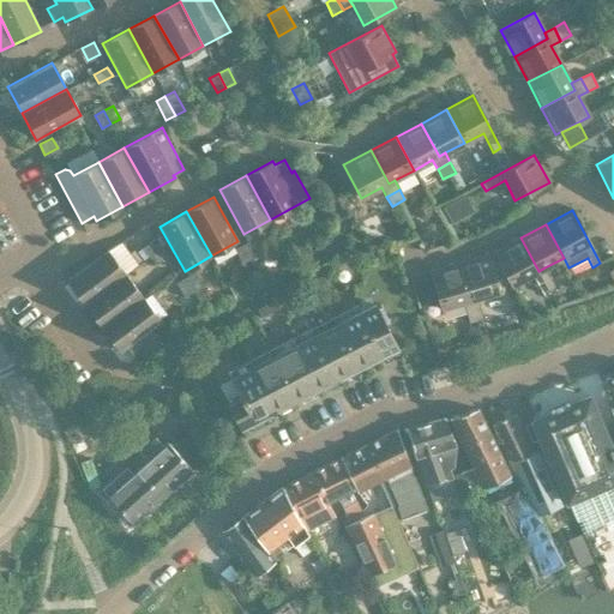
[(539,271),(521,238),(494,252),(512,286),(531,275),(537,284),(549,277),(545,268),(539,271)]
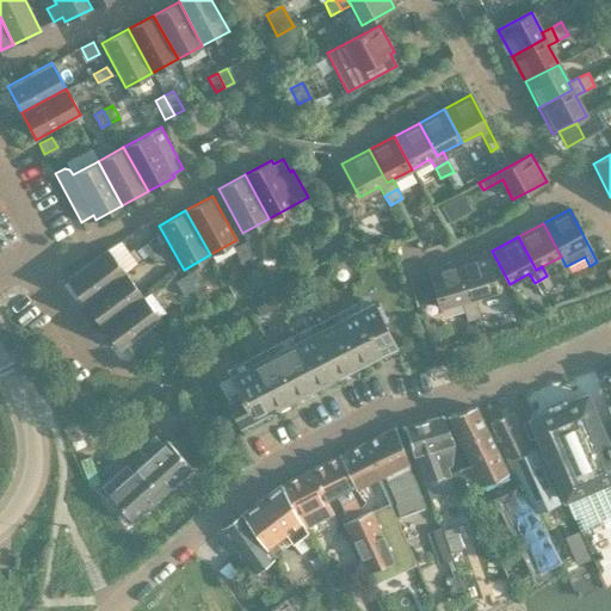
[(141,247),(147,257),(161,246),(154,238),(141,247)]
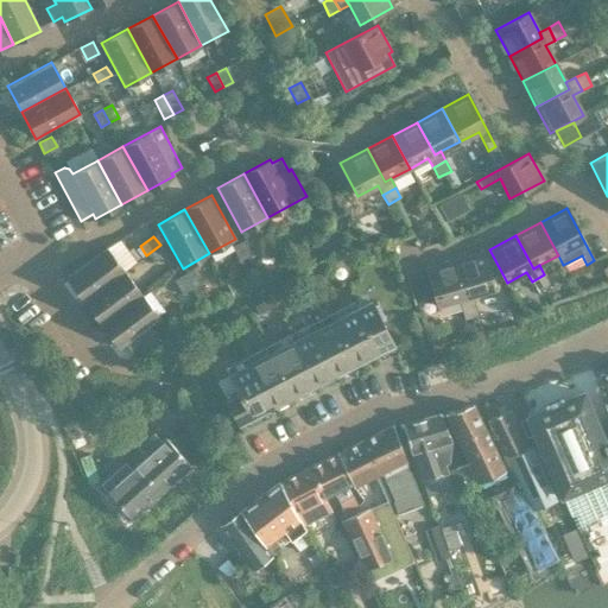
[(251,236),(242,241),(249,255),(258,249),(251,236)]
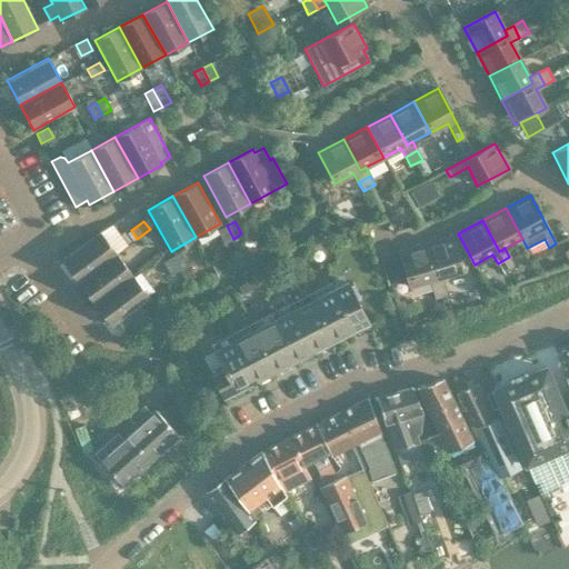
[(233,239),(227,226),(218,230),(225,243),(233,239)]
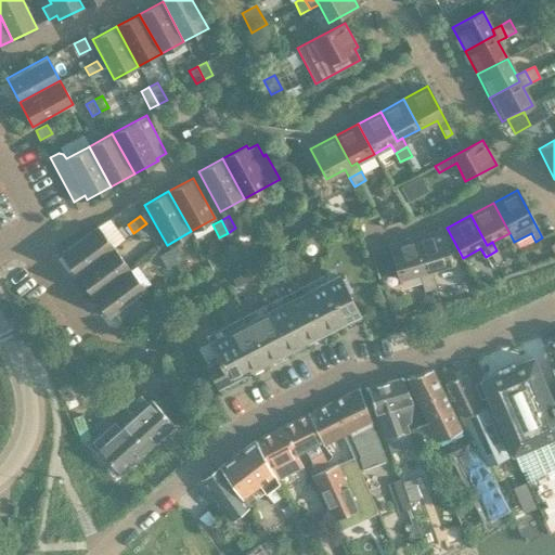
[(146,223),(133,233),(139,240),(152,230),(146,223)]
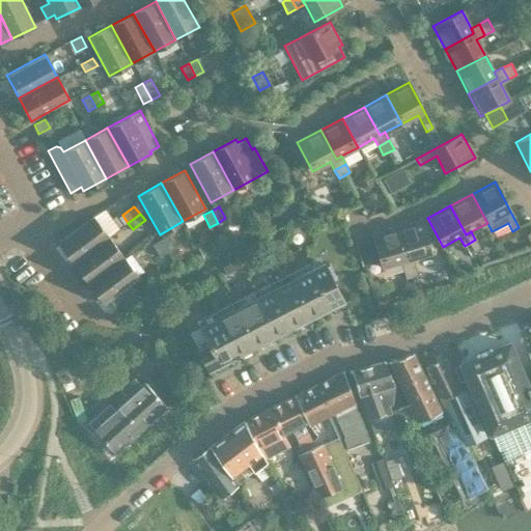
[(74,263),(109,238),(92,216),(58,243),(74,263)]
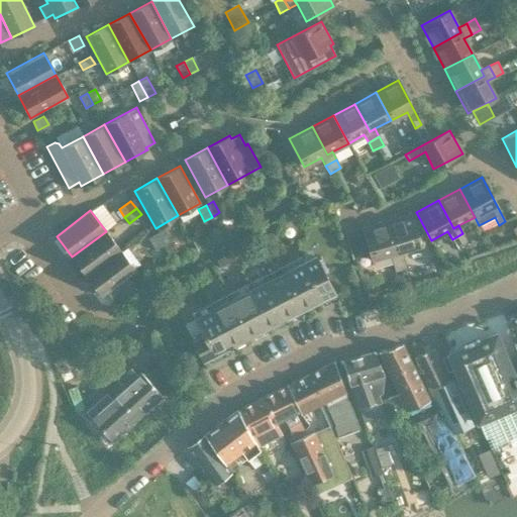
[(395,252),(401,251),(419,245),(411,215),(387,222),(395,252)]
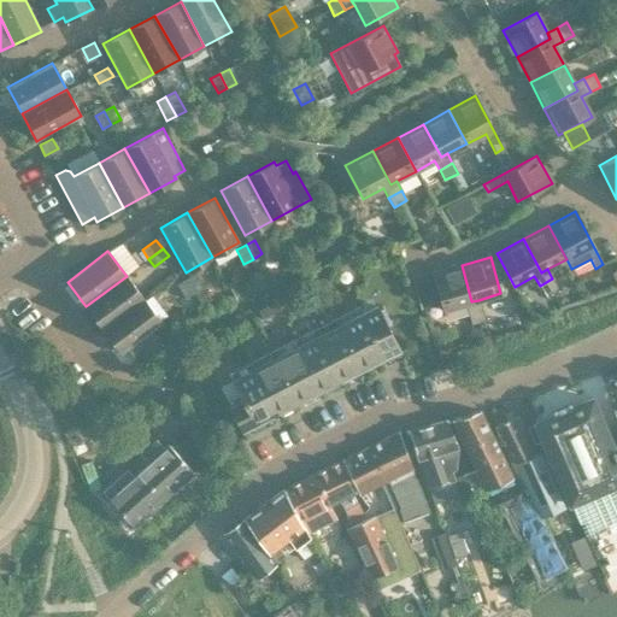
[(465,304),(468,315),(482,310),(479,300),(471,301),(462,265),(433,274),(444,310),(465,304)]
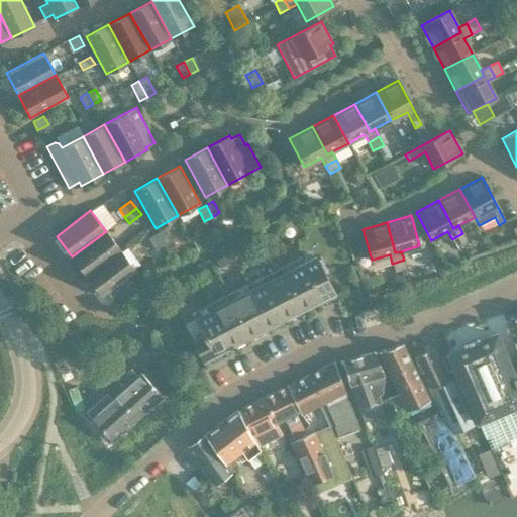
[(156,233),(163,244),(170,240),(164,229),(156,233)]
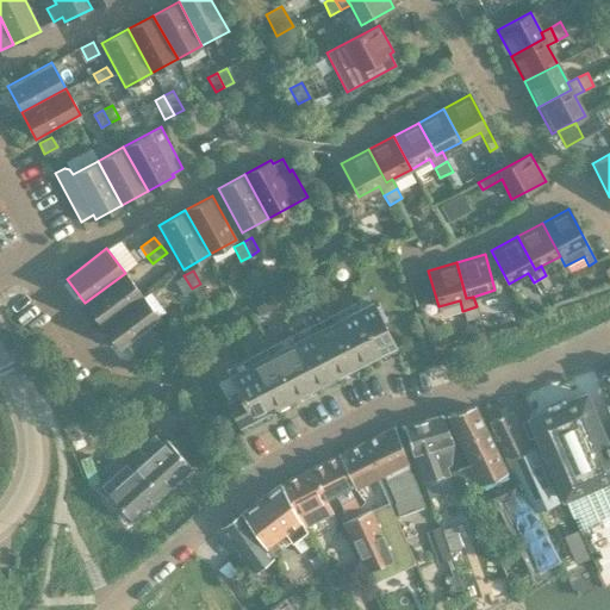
[(85,303),(101,325),(142,296),(125,273),(85,303)]
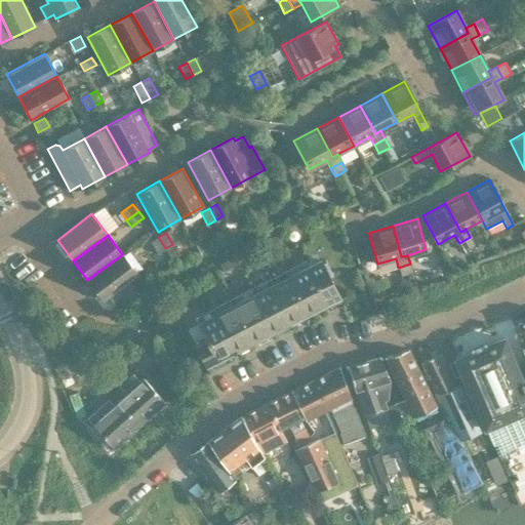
[(165,248),(158,237),(151,241),(157,253),(165,248)]
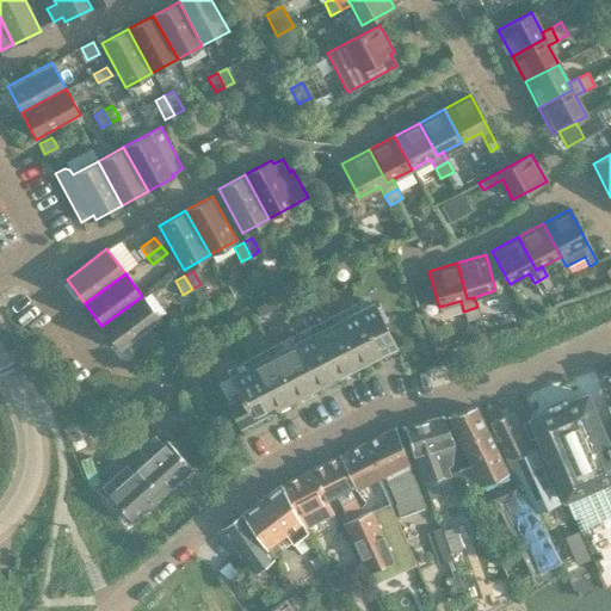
[(553,287),(547,276),(535,283),(539,292),(553,287)]
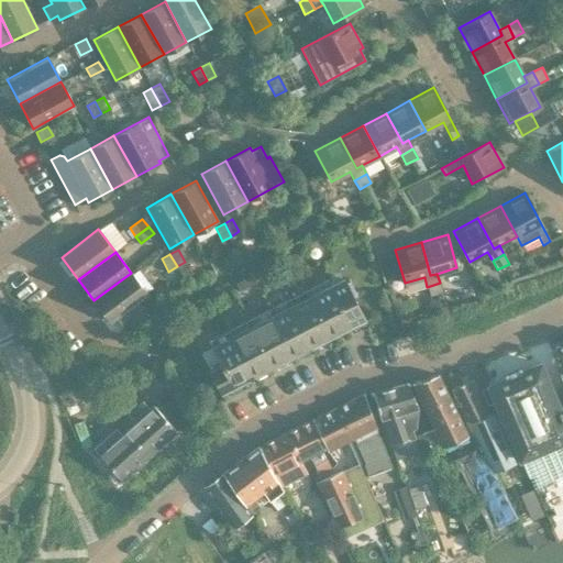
[(207,261),(213,271),(221,266),(214,256),(207,261)]
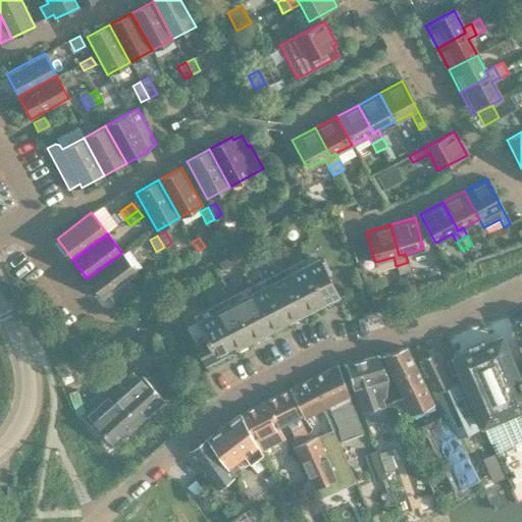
[(353,242),(358,260),(362,259),(373,256),(367,238),(353,242)]
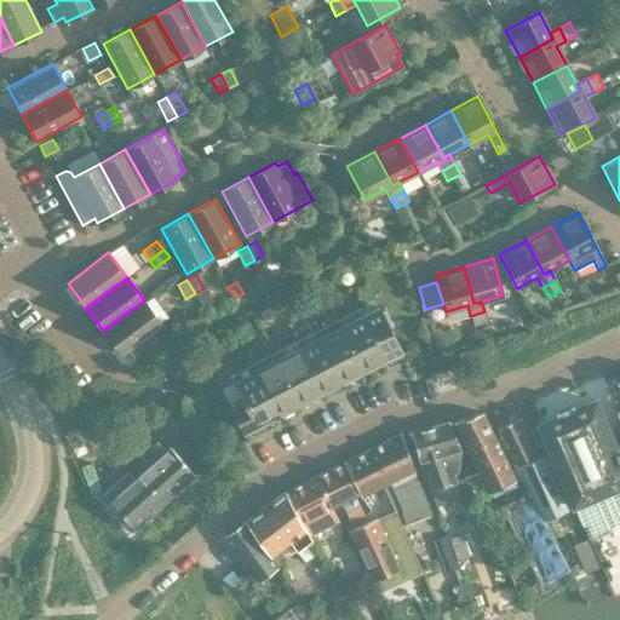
[(211,300),(205,288),(197,293),(204,304),(211,300)]
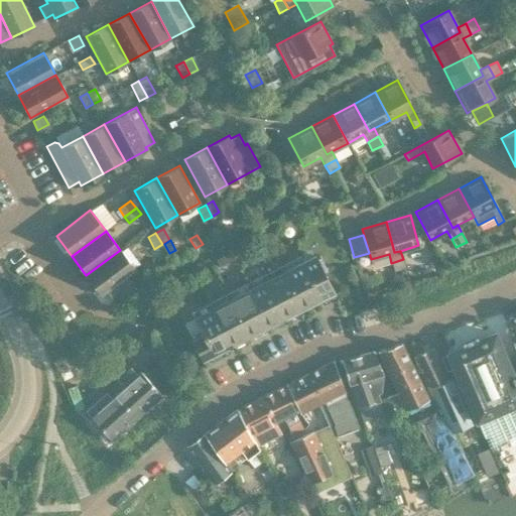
[(260,245),(264,252),(271,248),(267,241),(260,245)]
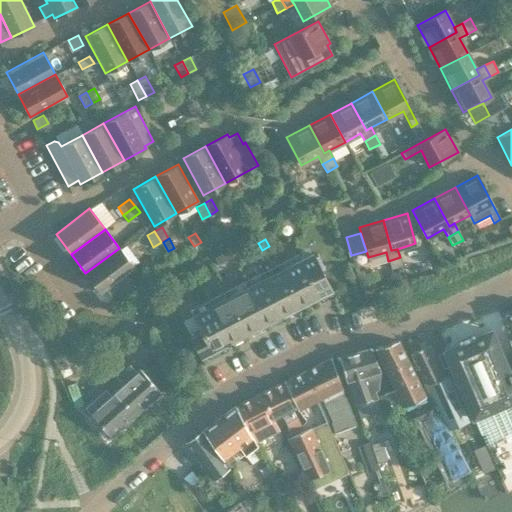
[(119,248),(85,273),(100,293),(105,289),(115,302),(131,283),(125,274),(134,267),(119,248)]
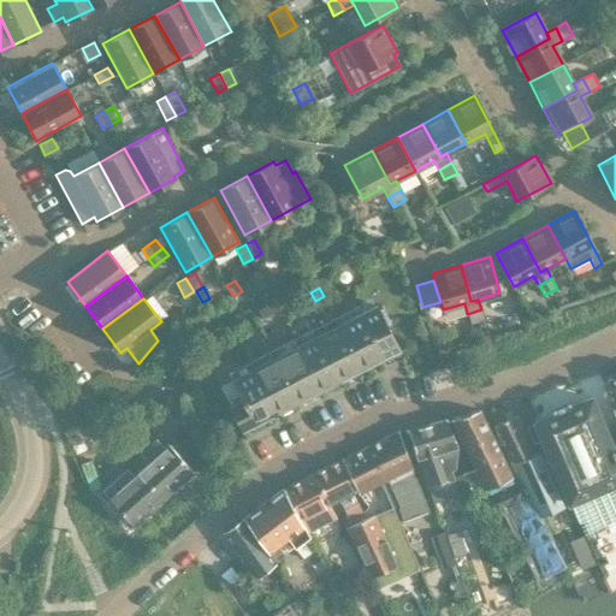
[(273,302),(259,309),(260,313),(264,318),(278,309),(276,304),(273,302)]
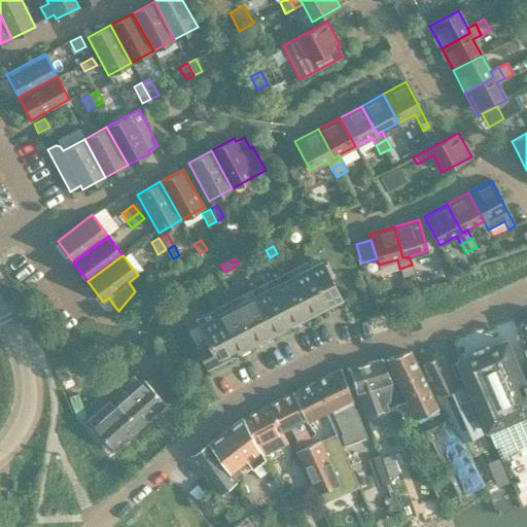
[(307,260),(287,271),(310,316),(329,306),(309,267),(307,260)]
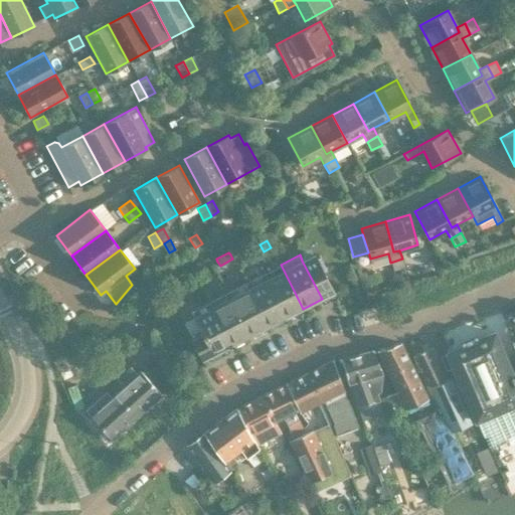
[(300,254),(302,261),(322,299),(334,293),(324,271),(327,270),(320,254),(316,256),(315,254),(303,261),(300,254)]
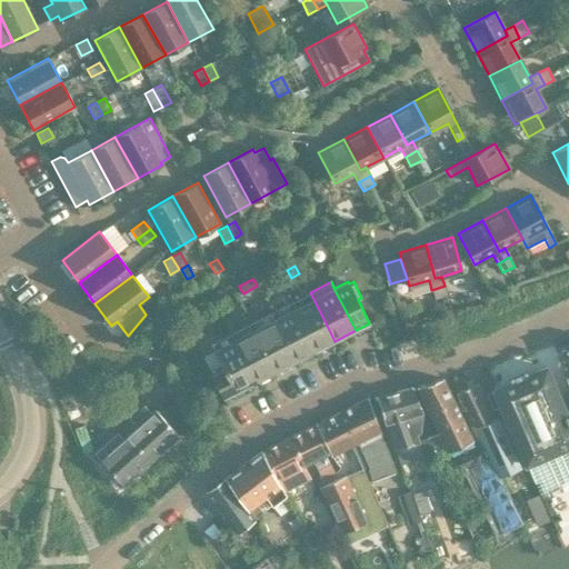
[(431,290),(435,300),(447,296),(445,286),(431,290)]
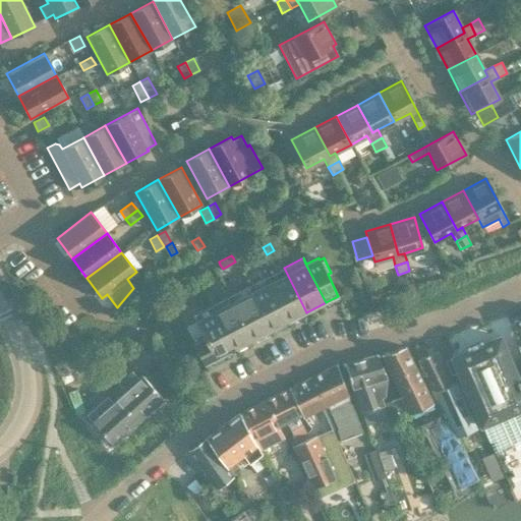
[(284,268),(266,277),(288,322),(306,312),(284,268)]
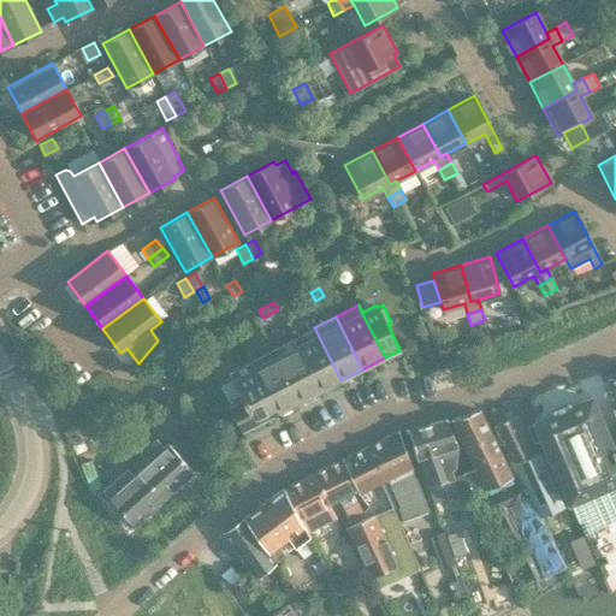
[(314,327),(292,339),(320,391),(341,380),(314,327)]
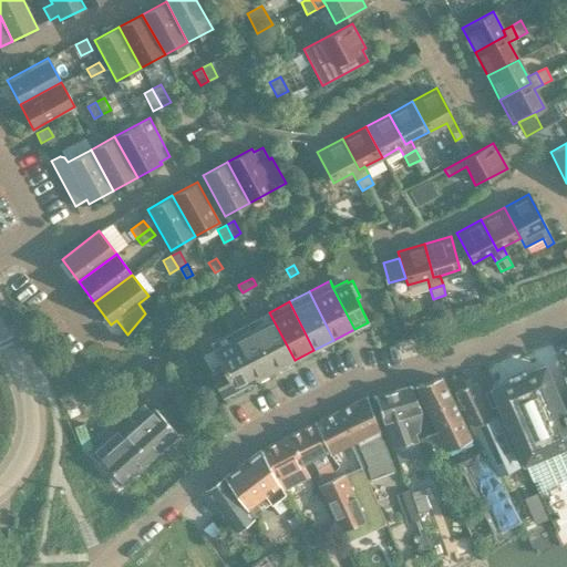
[(233,312),(227,302),(217,308),(224,318),(233,312)]
